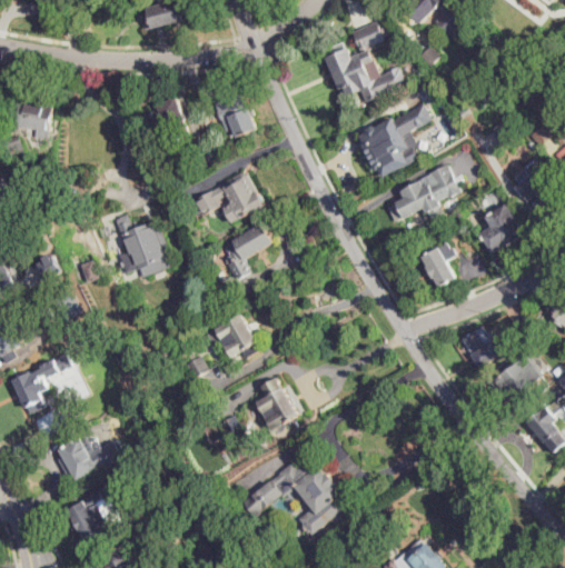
[(152,29),(144,31),(140,22),(140,19),(139,17),(142,17),(146,16),(144,8),(171,0),(180,0),(184,9),(185,12),(186,19),(179,21),(171,23),(160,27),(152,29)]
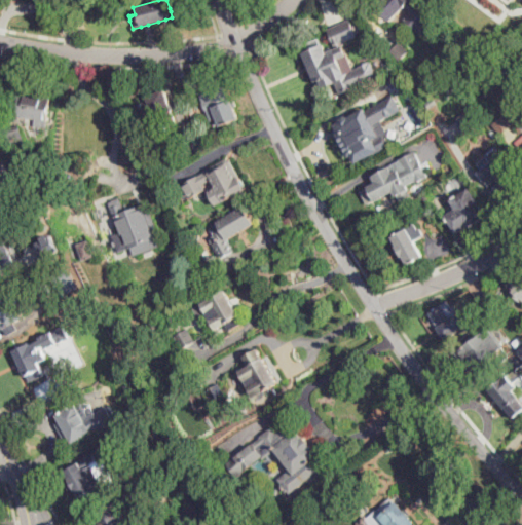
[(409,0),(387,23),(384,20),(380,25),(370,14),(375,9),(373,6),(379,0),(409,0)]
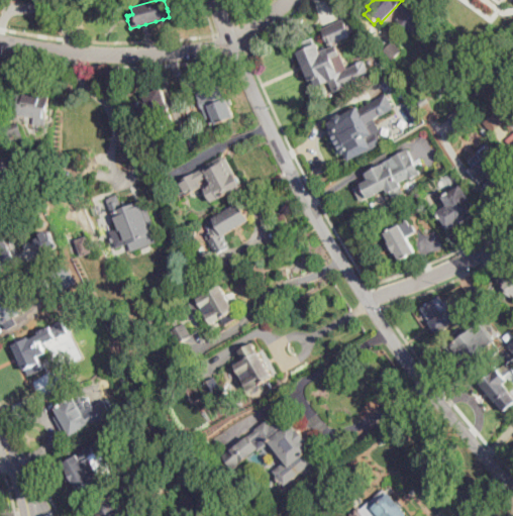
[(399,50),(390,61),(381,50),(383,48),(390,41),(399,50)]
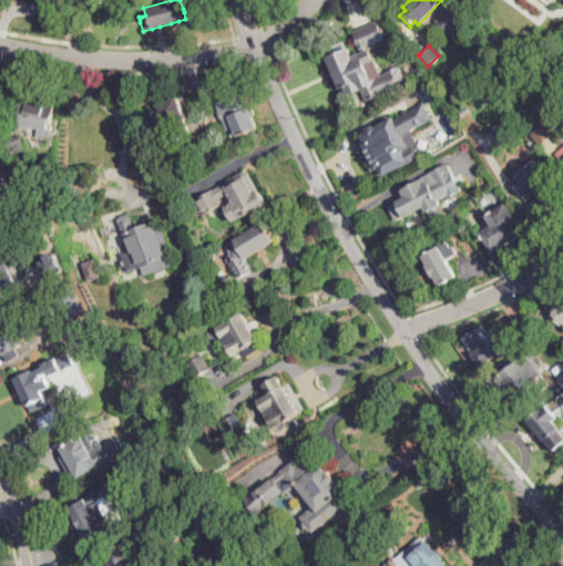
[(345,48),(349,57),(357,53),(370,83),(351,92),(341,96),(334,80),(329,69),(324,58),(345,48)]
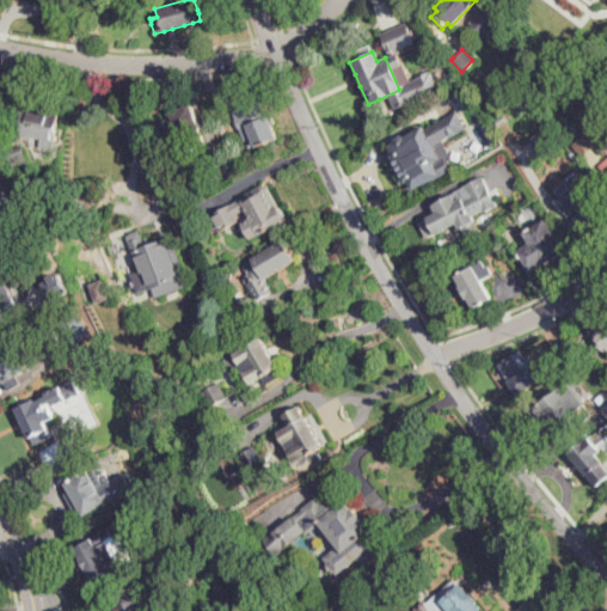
[(455,79),(433,89),(433,86),(427,74),(425,72),(448,62),(455,79)]
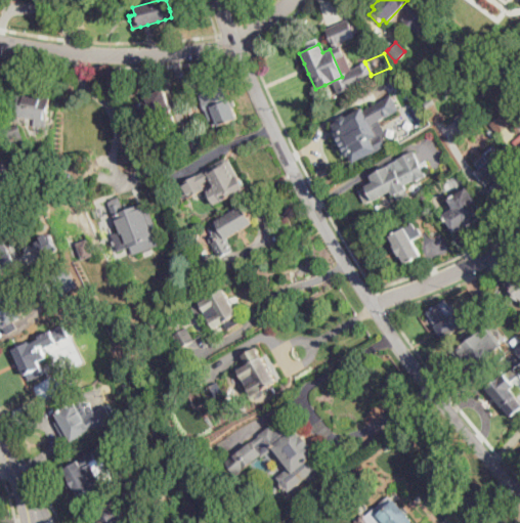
[(218,88),(223,100),(227,98),(235,119),(216,126),(213,119),(206,121),(197,96),(218,88)]
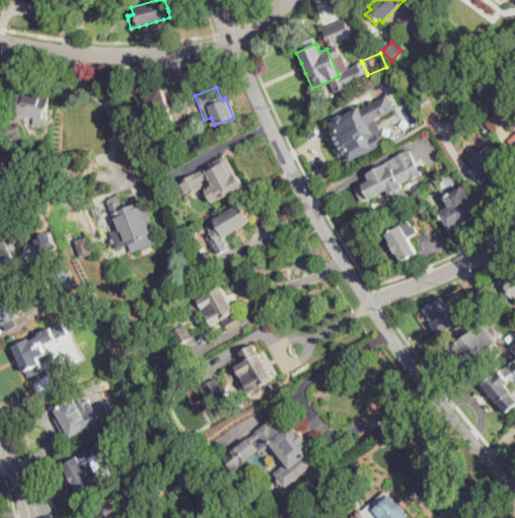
[(160,128),(139,135),(130,105),(143,101),(141,94),(144,94),(147,93),(159,89),(160,88),(170,122),(169,122),(159,125),(160,128)]
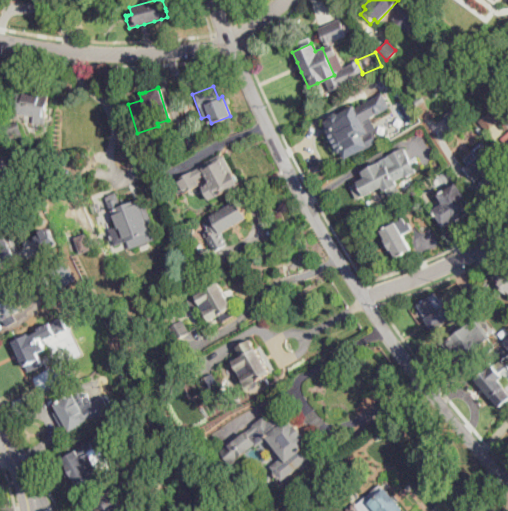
[(38,91),(38,96),(47,98),(44,117),(33,115),(12,112),(15,91),(21,92),(21,88),(38,91)]
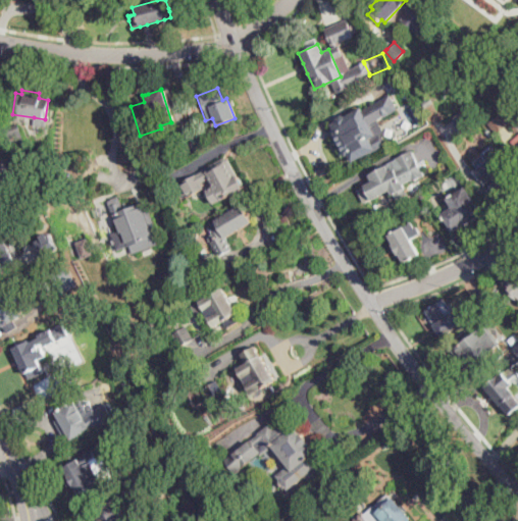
[(140,100),(126,104),(125,99),(139,95),(140,100)]
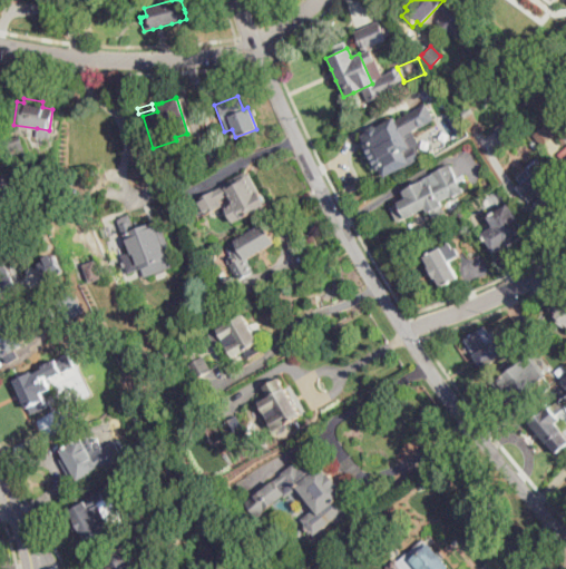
[(431,119),(410,130),(418,147),(413,149),(419,159),(393,173),(392,170),(382,176),(378,168),(371,172),(358,147),(364,144),(360,136),(364,134),(367,128),(371,126),(376,127),(391,118),(392,120),(423,105),(431,119)]
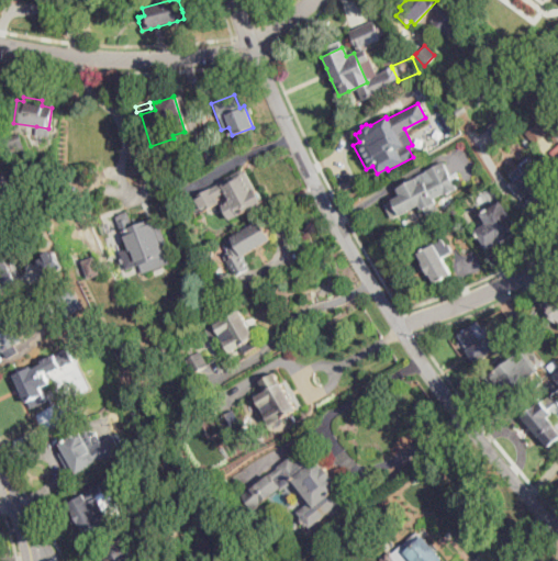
[(494,142),(493,142),(492,142),(484,130),(483,127),(499,118),(509,132),(503,135),(501,137),(494,142)]
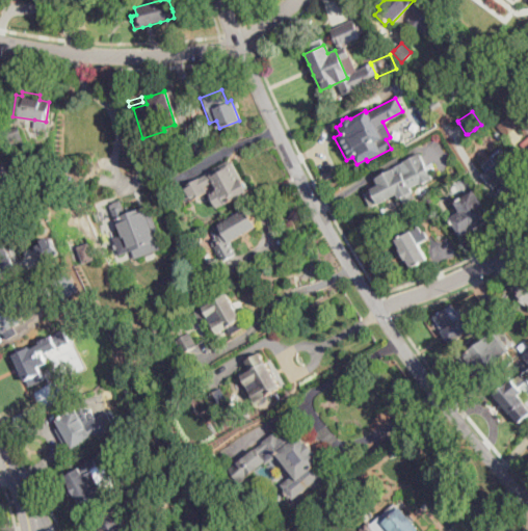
[(513,130),(505,135),(497,123),(498,122),(506,116),(507,116),(516,128),(513,130)]
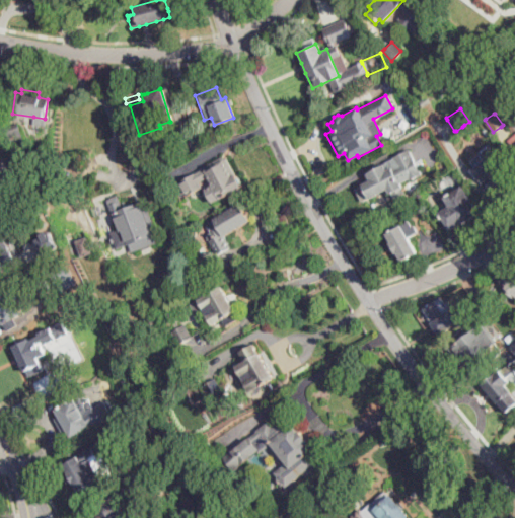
[(21,141),(6,146),(2,132),(17,128),(21,141)]
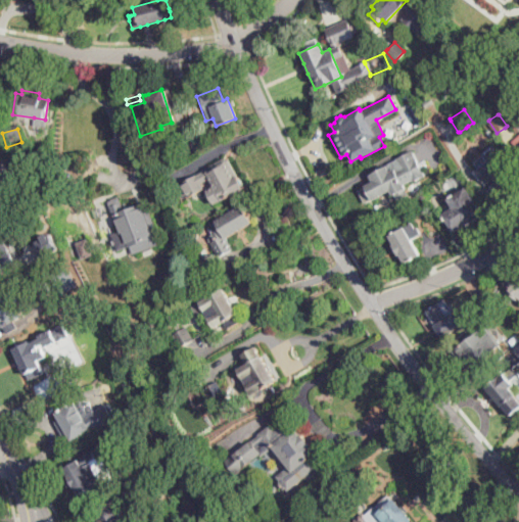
[(518,156),(508,143),(513,138),(518,133),(518,156)]
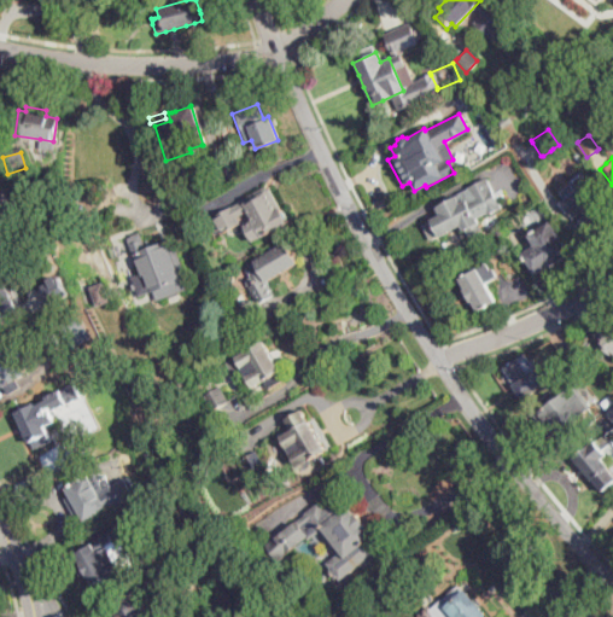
[(518,168),(513,172),(508,164),(513,161),(518,168)]
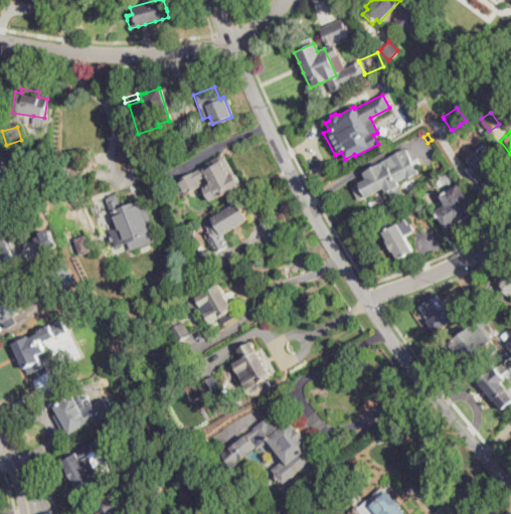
[(483,144),(497,164),(498,163),(500,162),(510,177),(510,179),(485,198),(478,188),(488,182),(485,177),(476,184),(475,183),(467,171),(466,170),(470,167),(464,160),(468,158),(471,156),(474,153),(473,152),(475,151),(474,149),(480,145),(481,146),(483,144)]
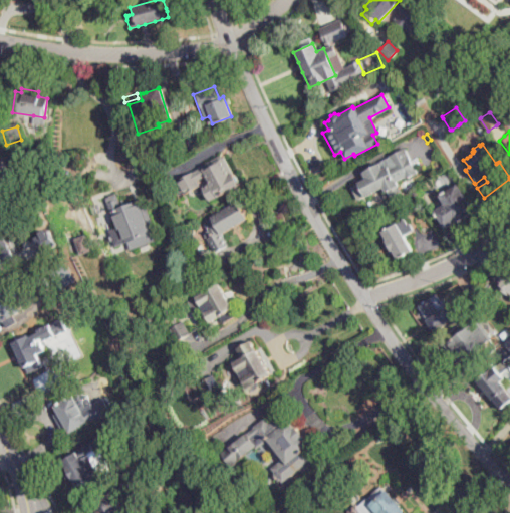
[(222,155),(238,185),(209,202),(201,188),(209,184),(204,176),(195,181),(198,187),(185,194),(183,195),(175,181),(219,157),(222,155)]
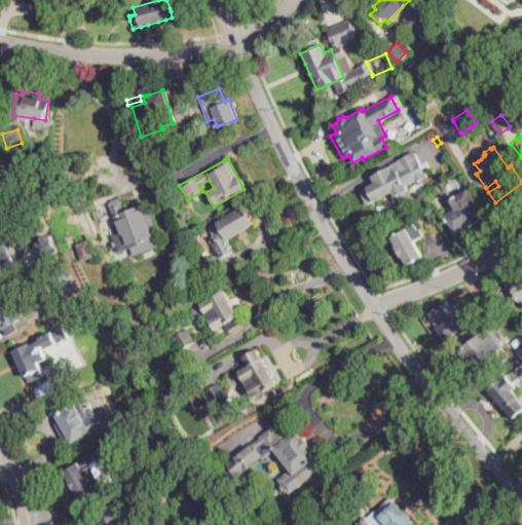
[(402,187),(364,207),(356,191),(372,183),(369,177),(390,164),(402,187)]
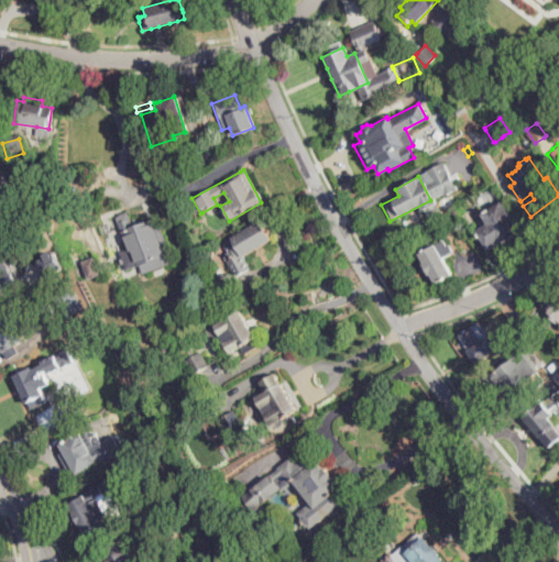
[(23,186),(15,188),(14,182),(22,179),(23,186)]
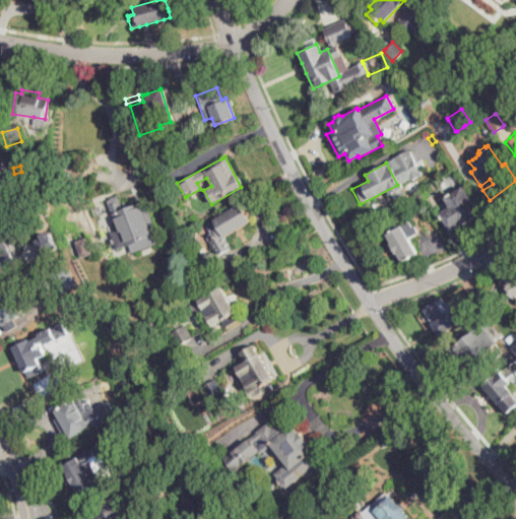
[(28,196),(16,199),(13,185),(24,182),(28,196)]
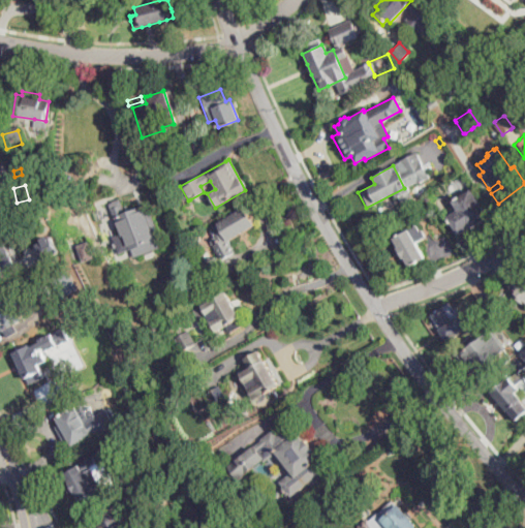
[(487,218),(467,229),(467,228),(457,236),(444,217),(455,211),(450,203),(451,202),(469,190),(487,218)]
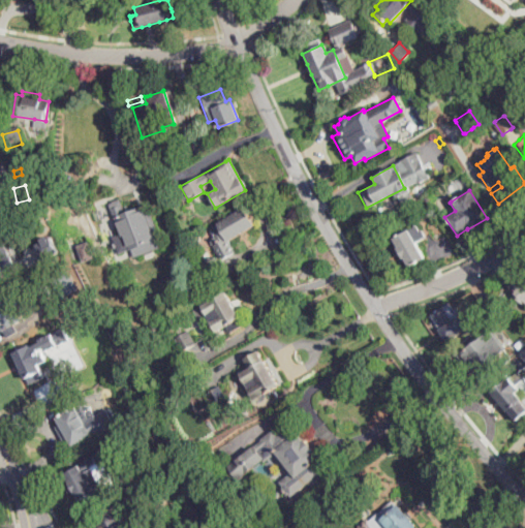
[(432,203),(426,207),(421,199),(427,195),(432,203)]
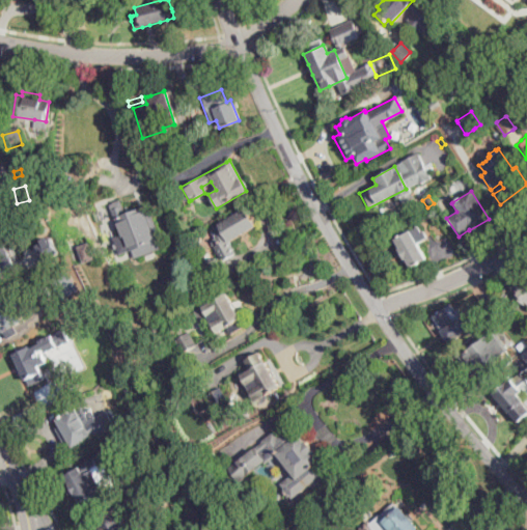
[(118,200),(123,214),(146,205),(162,248),(133,258),(130,251),(116,256),(110,239),(118,235),(108,204),(118,200)]
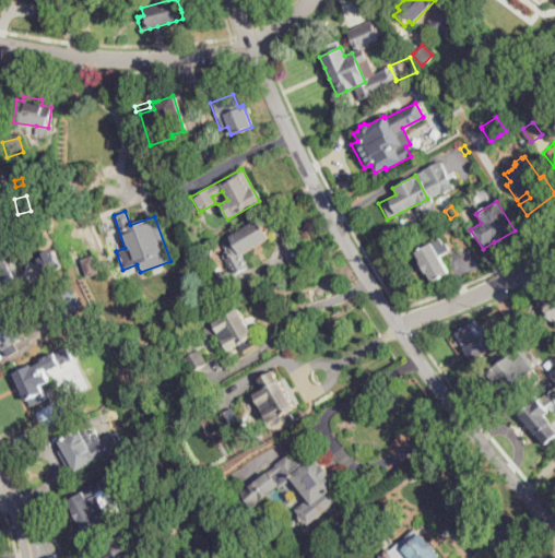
[(246,266),(232,276),(221,259),(225,256),(220,246),(229,239),(227,237),(256,220),(267,239),(239,256),(246,266)]
